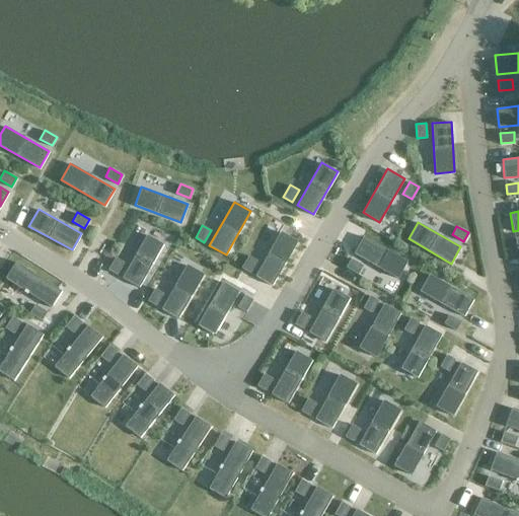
[(272,285),(297,241),(281,231),(255,275),(272,285)]
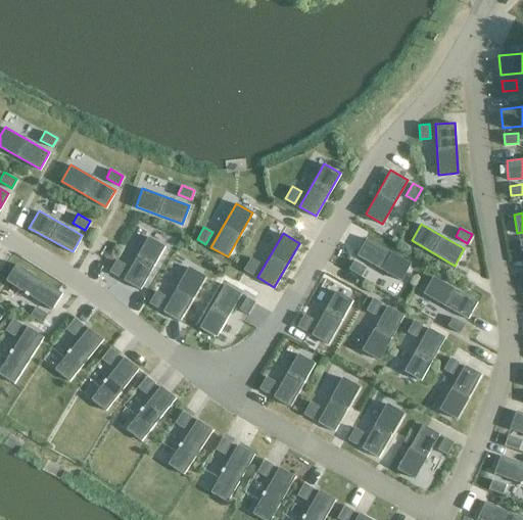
[(140,288),(164,245),(148,236),(123,279),(140,288)]
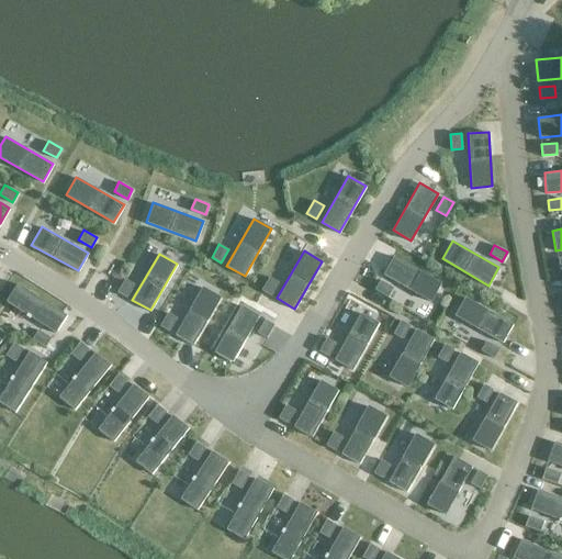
[(440,282),(393,256),(383,274),(430,301),(440,282)]
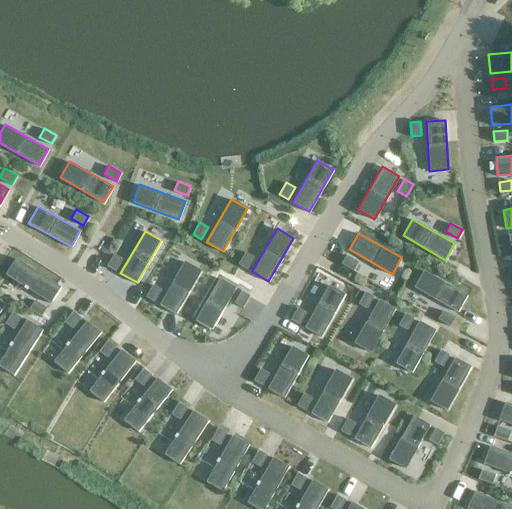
[(246,268),(253,256),(245,251),(243,254),(239,261),(238,263),(246,268)]
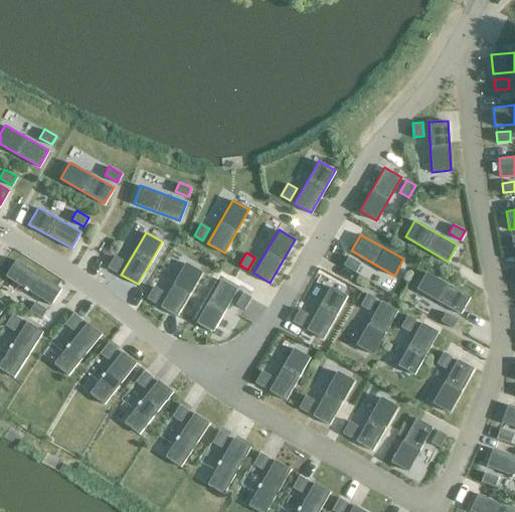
[(114,254),(107,267),(116,272),(123,260),(114,254)]
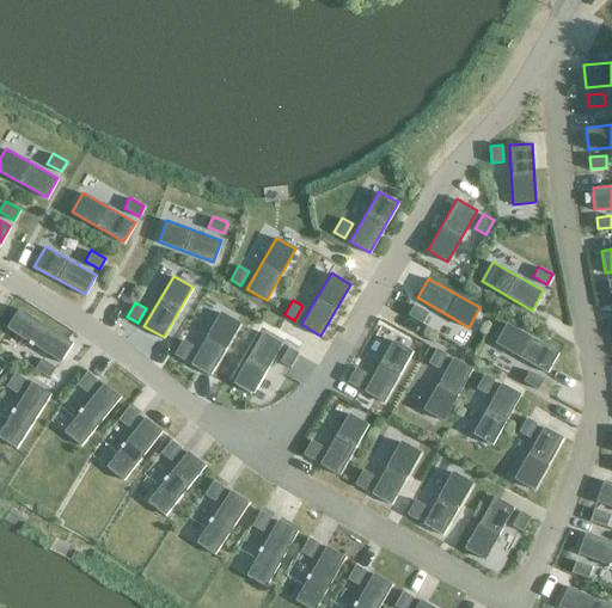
[(422,323),(428,312),(414,304),(408,314),(422,323)]
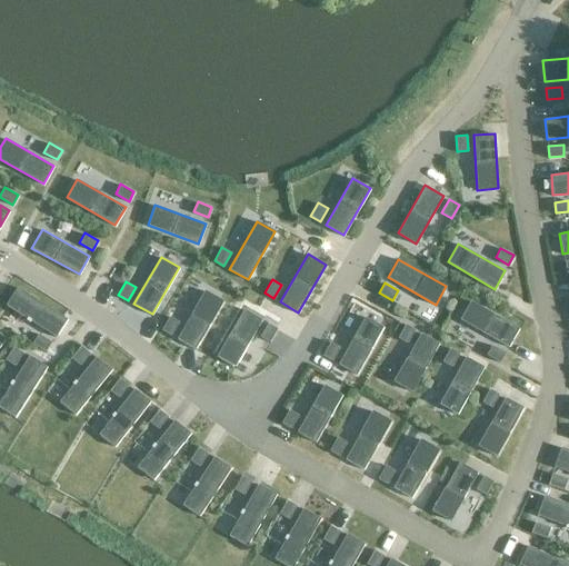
[(67,318),(17,287),(6,305),(27,318),(26,319),(29,321),(30,320),(56,336),(67,318)]
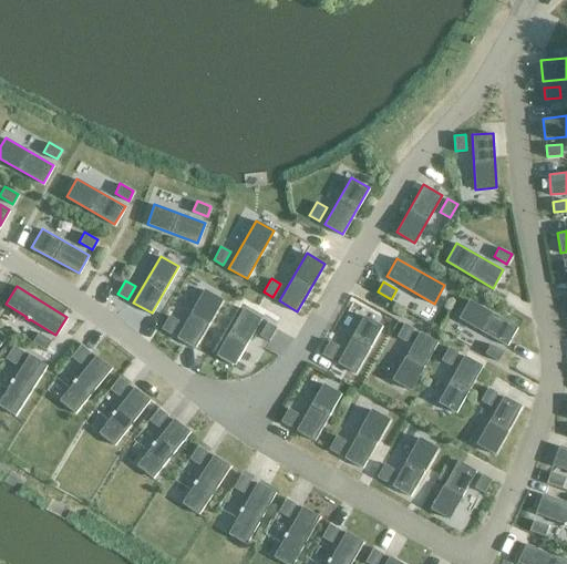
[(194,347),(222,299),(204,289),(176,337),(194,347)]
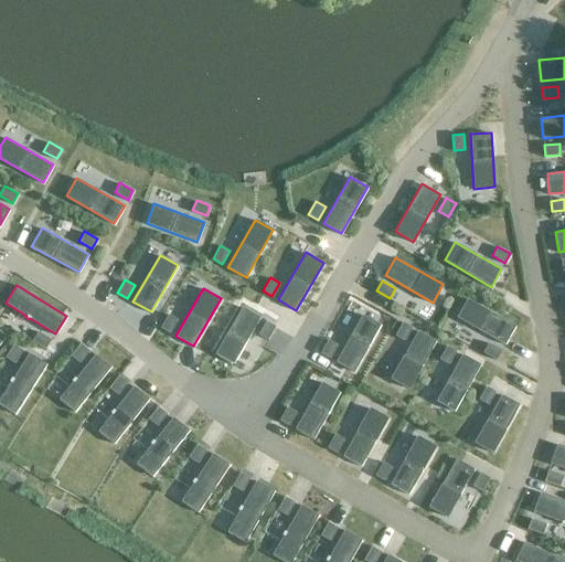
[(515,326),(467,298),(457,317),(504,343),(515,326)]
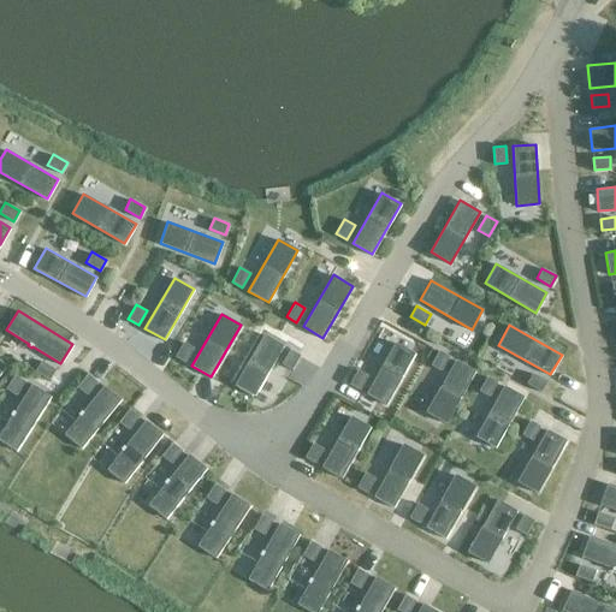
[(254,396),(283,345),(264,333),(235,385),(254,396)]
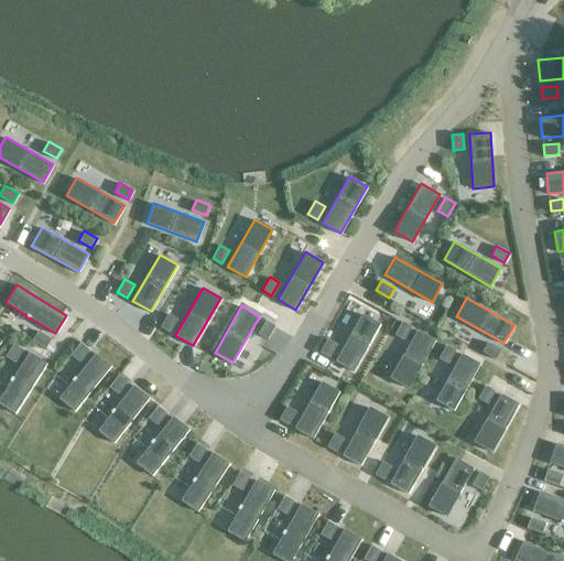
[(167,313),(160,326),(170,332),(177,319),(167,313)]
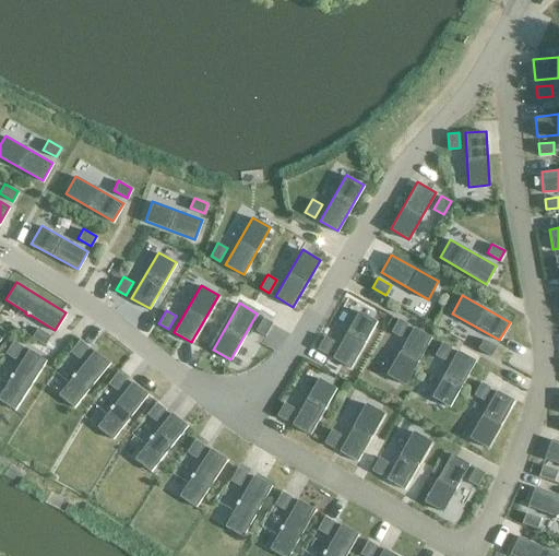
[(351,367),(376,320),(358,310),(332,357),(351,367)]
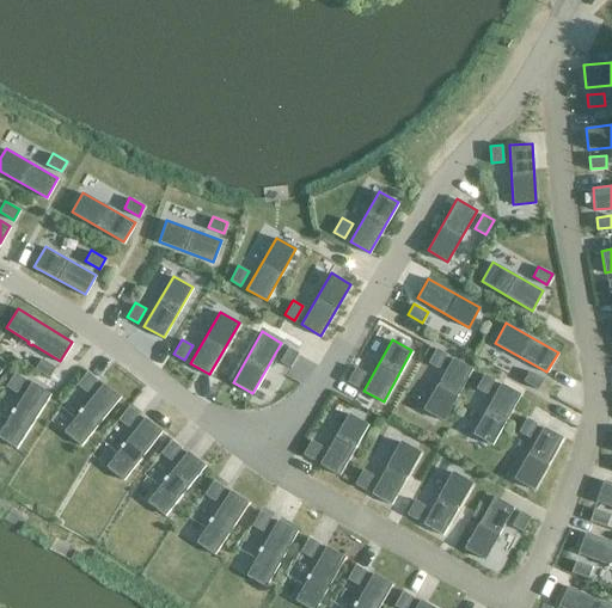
[(289,367),(298,352),(288,347),(280,361),(289,367)]
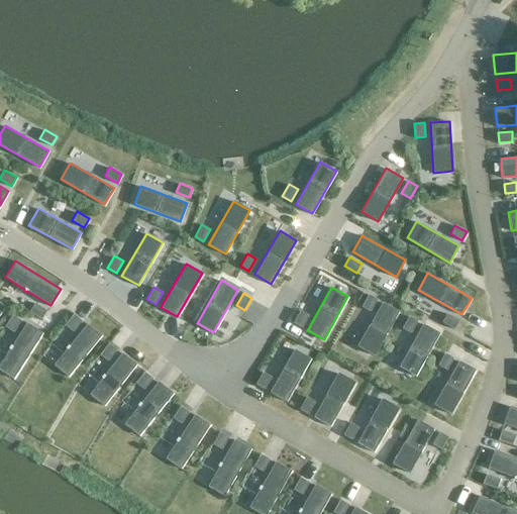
[(370,311),(377,299),(368,294),(362,306),(370,311)]
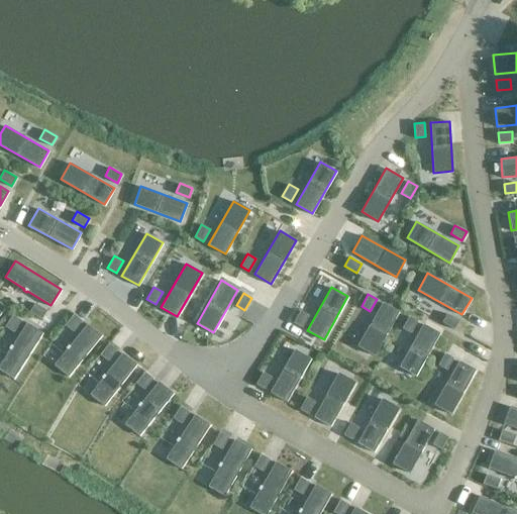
[(374,354),(399,311),(382,302),(357,345),(374,354)]
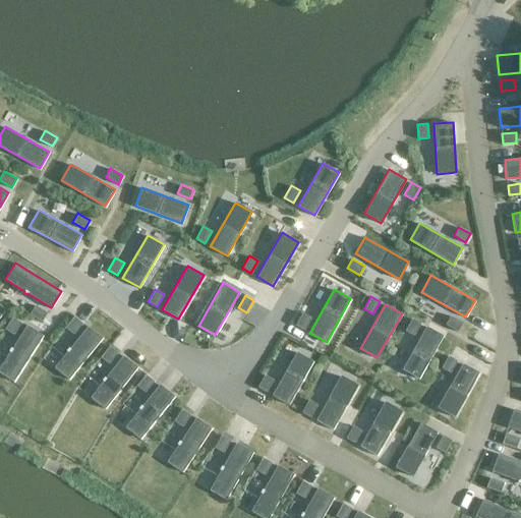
[(42,321),(47,312),(35,305),(30,313),(42,321)]
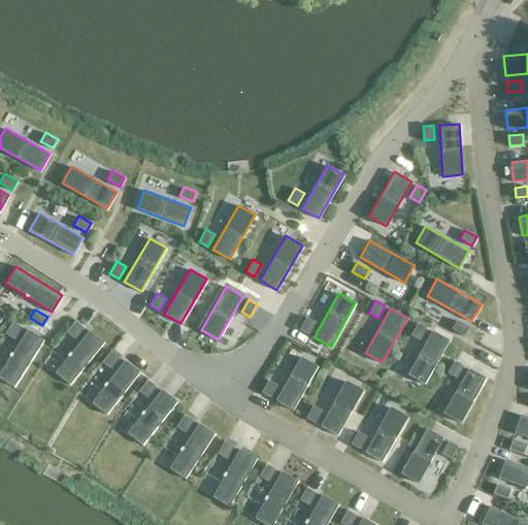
[(308,334),(315,322),(306,317),(299,329),(308,334)]
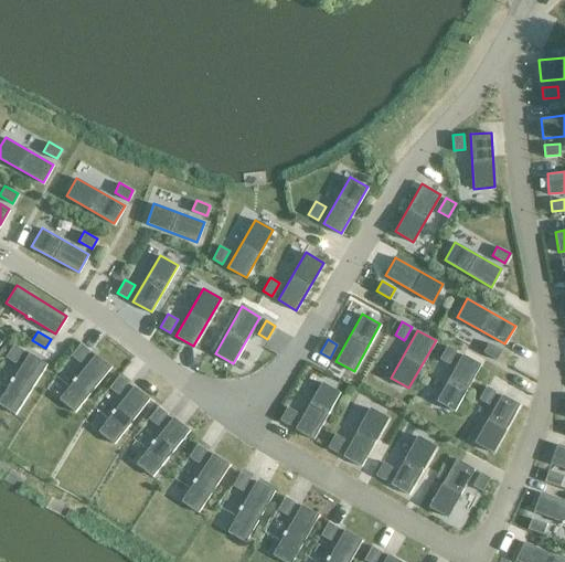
[(496,359),(501,350),(488,342),(482,351),(496,359)]
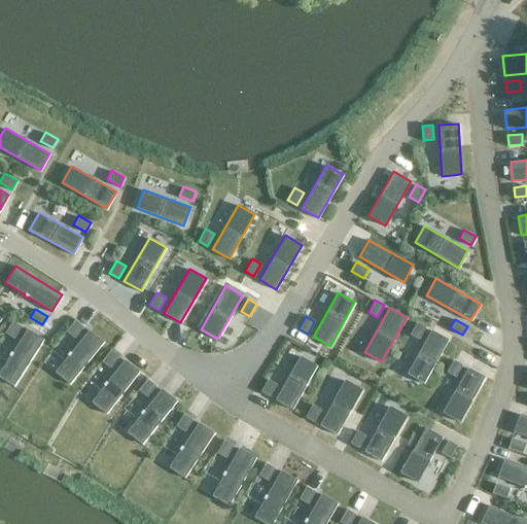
[(13,338),(22,326),(12,320),(5,333),(13,338)]
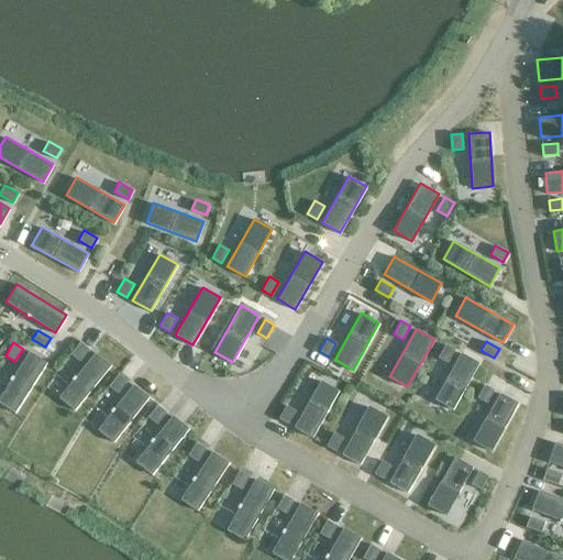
[(79,361),(89,349),(80,342),(70,353),(79,361)]
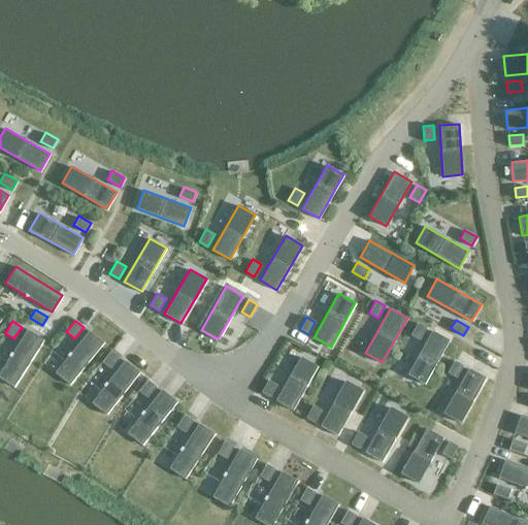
[(419,339),(426,327),(417,322),(410,334),(419,339)]
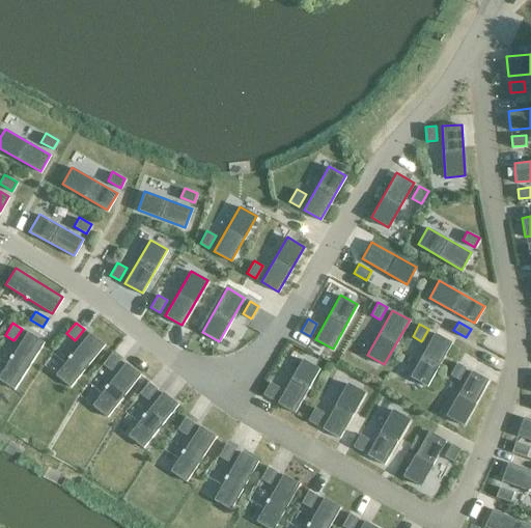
[(0,379),(14,388),(44,341),(27,331),(11,355),(10,354),(8,358),(9,358),(0,372),(0,379)]
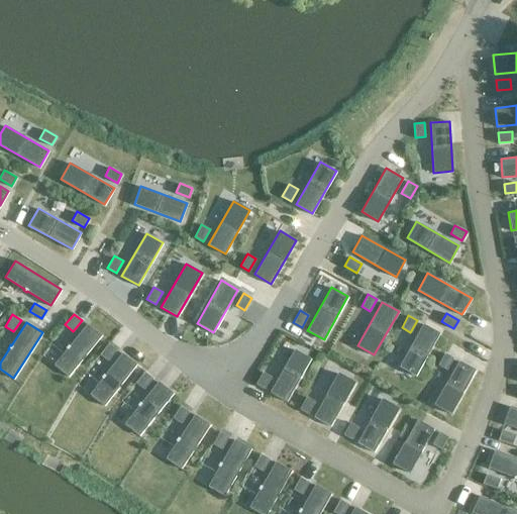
[(68,376),(101,335),(87,323),(69,345),(68,344),(66,347),(67,348),(54,364),(68,376)]
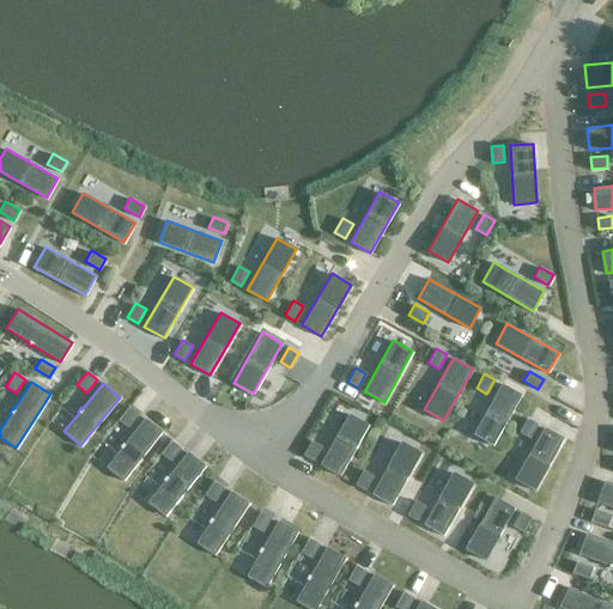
[(492,445),(521,394),(502,383),(473,434),(492,445)]
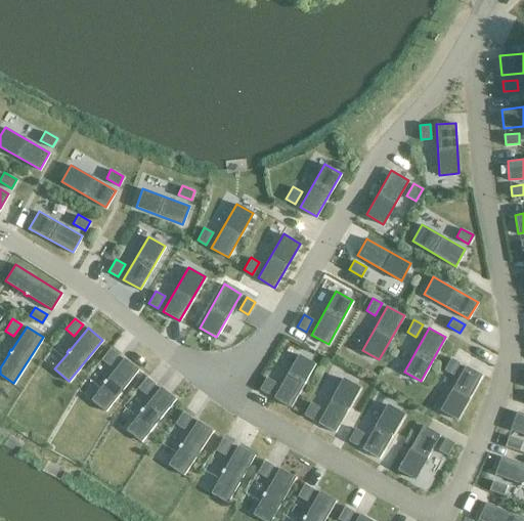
[(110,365),(118,354),(110,348),(101,359),(110,365)]
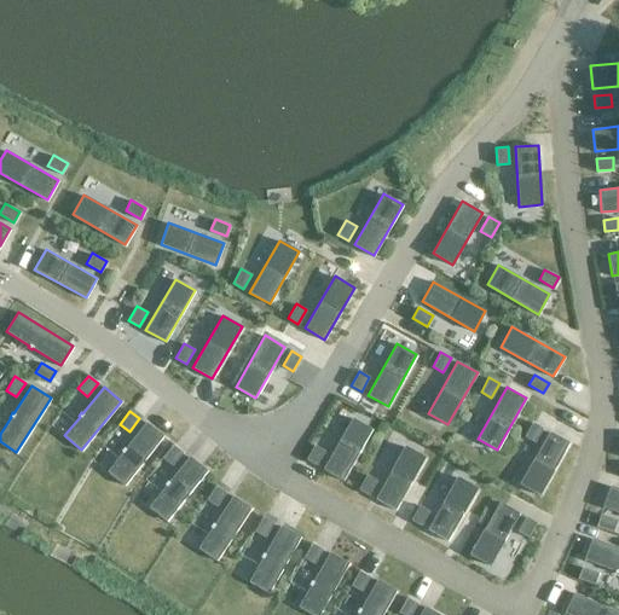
[(342,480),(372,429),(352,417),(323,469),(342,480)]
